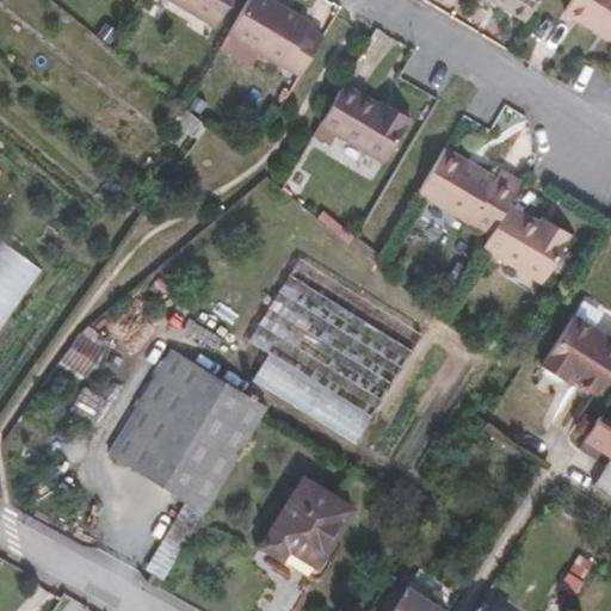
[(170,0),(215,26),(230,0),(170,0)]
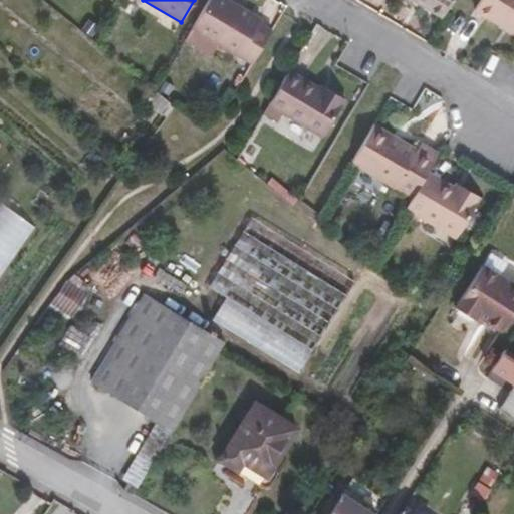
[(253,63),(272,31),(259,24),(261,20),(226,0),(209,0),(193,28),(253,63)]
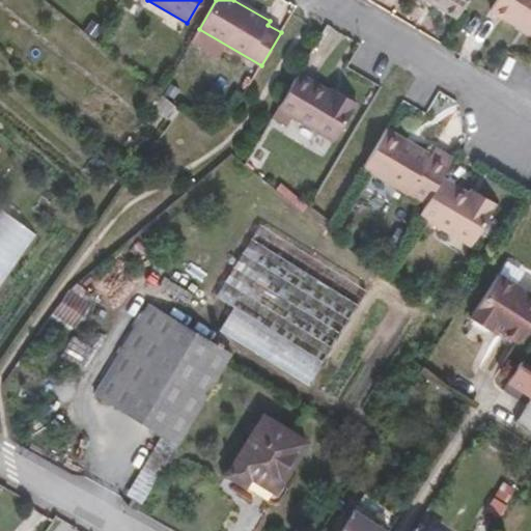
[(432,0),(458,16),(467,0),(432,0)]
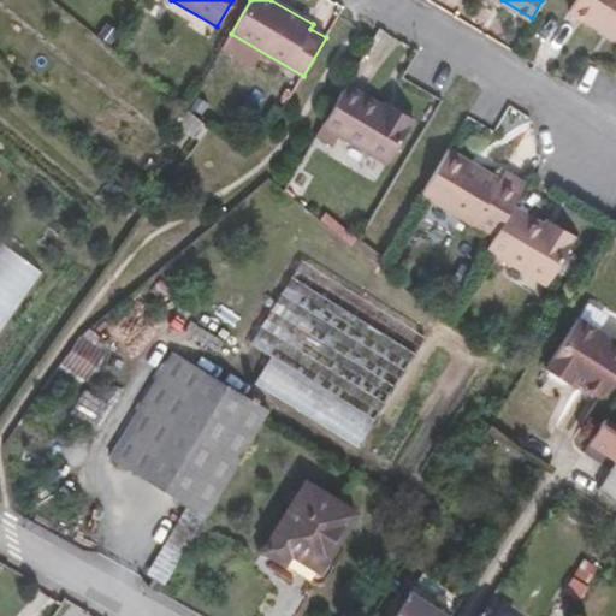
[(615,36),(615,0),(576,0),(570,11),(615,36)]
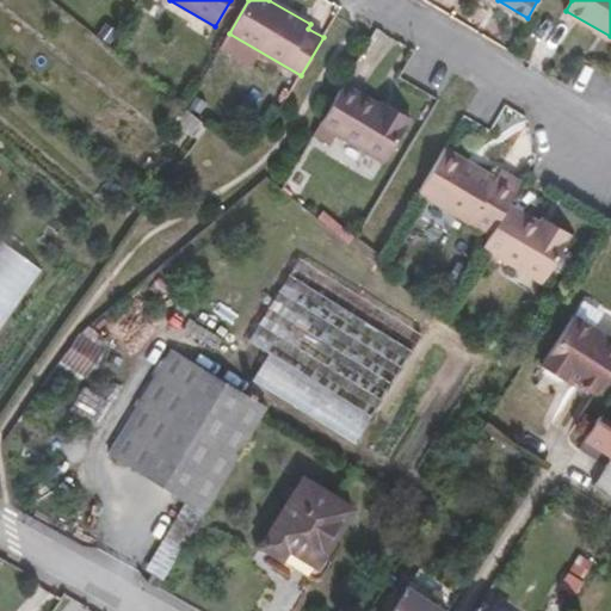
[(381,109),(343,86),(315,131),(332,142),(338,133),(386,160),(411,118),(392,106),(388,112),(381,109)]
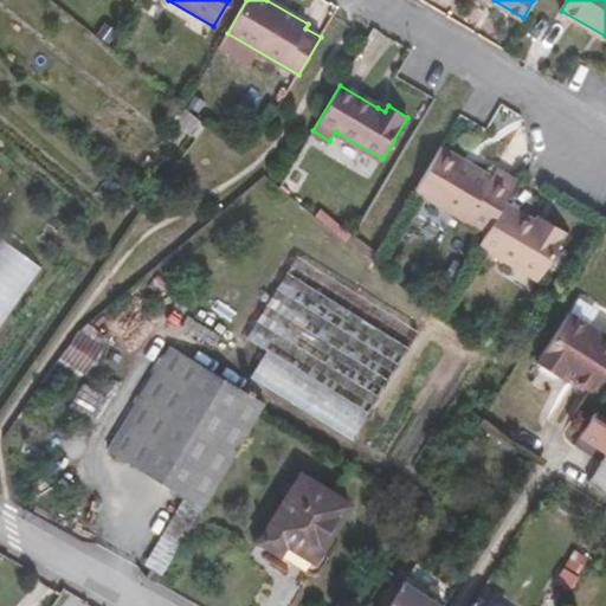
[(385,111),(388,105),(381,102),(378,108),(385,111)]
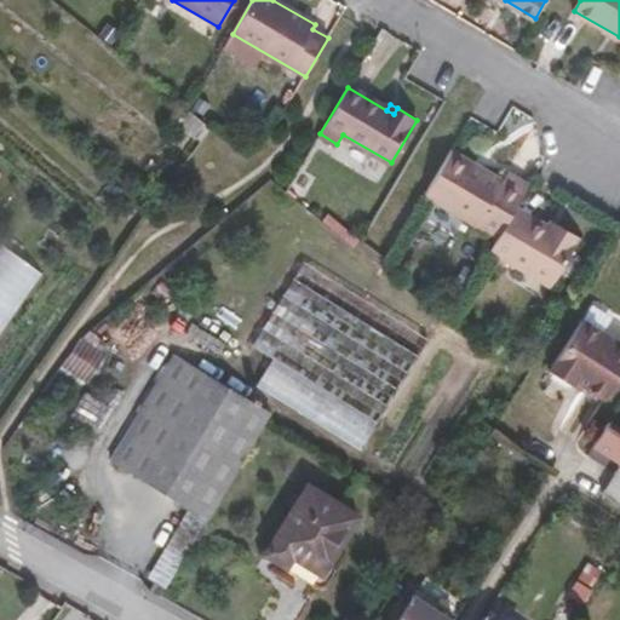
[(211,128),(190,112),(177,127),(200,143),(211,128)]
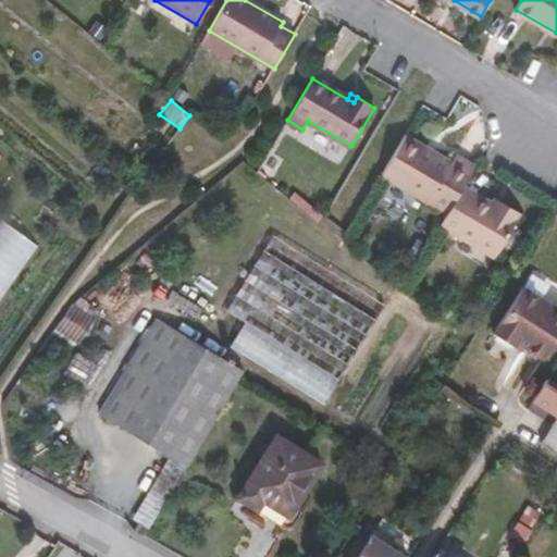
[(463,186),(474,166),(455,155),(450,162),(405,135),(381,175),(428,202),(428,201),(447,213),(463,186)]
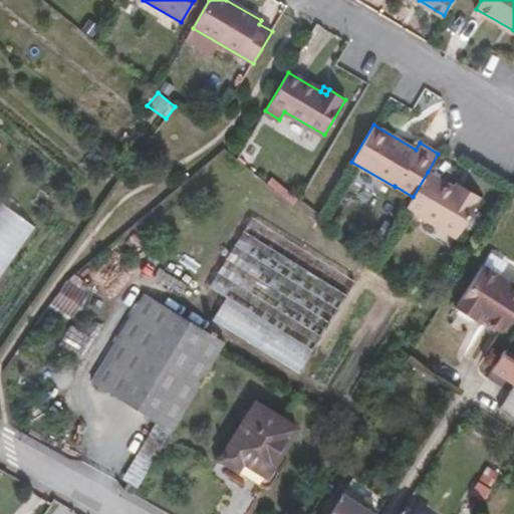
[(413,197),(406,208),(456,238),(480,197),(463,187),(460,191),(454,187),(428,172),(413,197)]
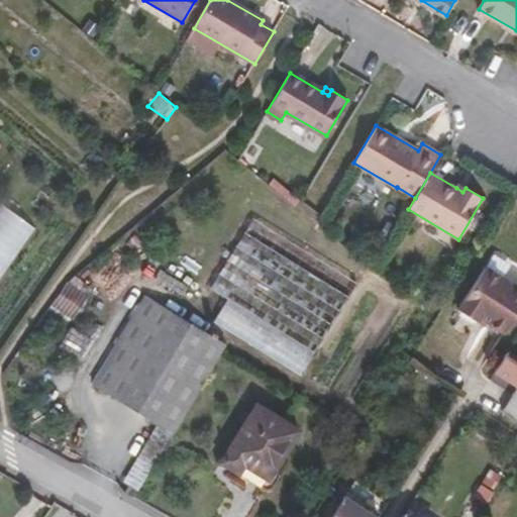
[(252,218),(210,288),(228,299),(213,321),(301,376),(357,284),(252,218)]
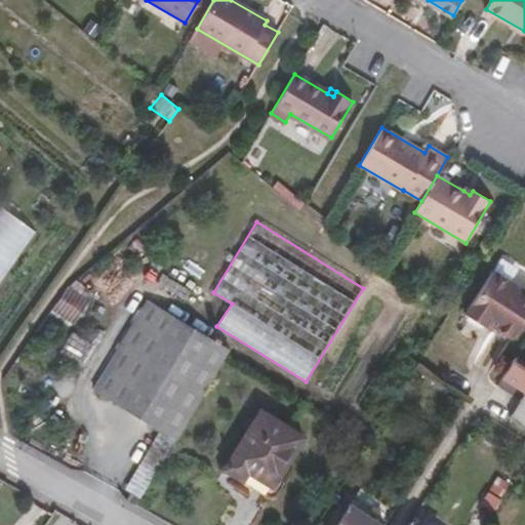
[(524,317),(524,289),(492,270),(465,313),(484,325),(487,320),(493,324),(493,325),(513,336),(524,317)]
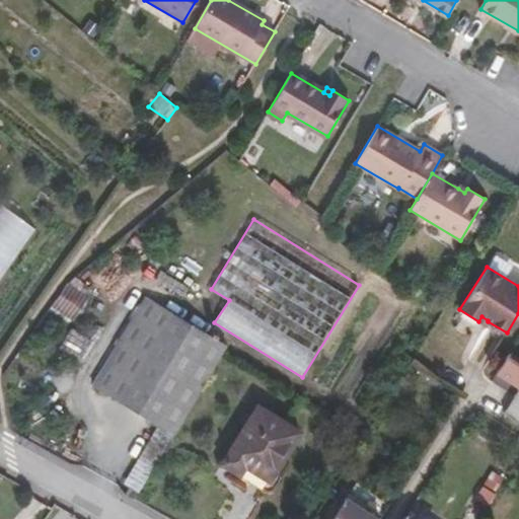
[(158,424),(173,433),(225,345),(146,297),(93,385),(158,424)]
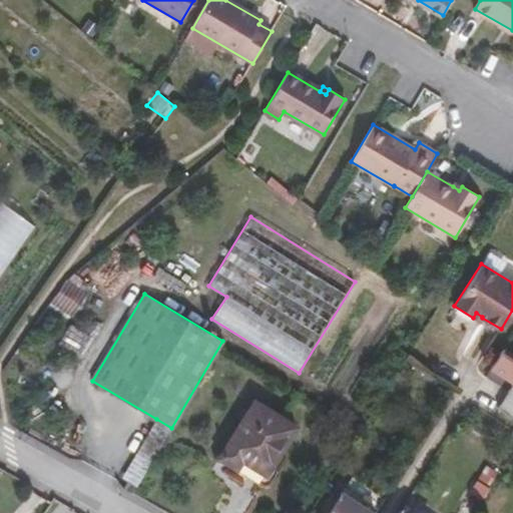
[(482,317),(476,313),(473,318),(479,322),(482,318),(482,317)]
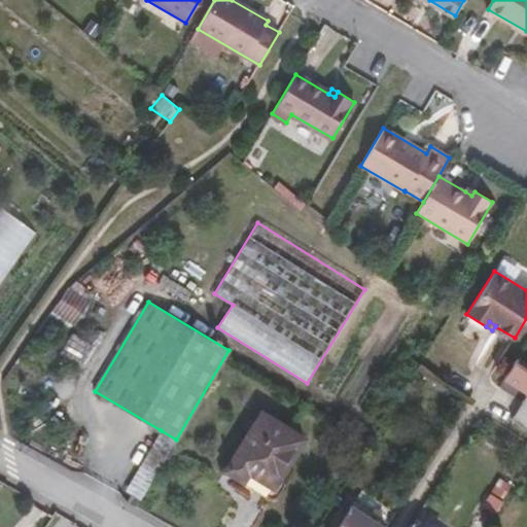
[(526,367),(517,361),(504,380),(526,394),(511,420),(526,430),(526,367)]
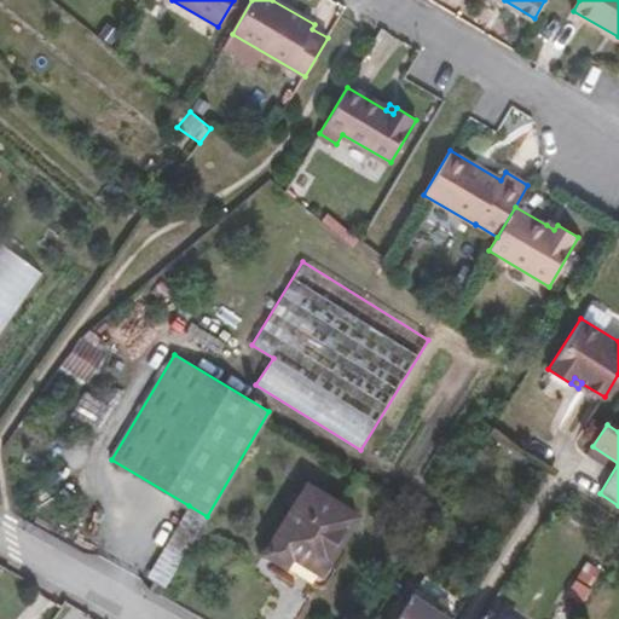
[(264,553),(285,566),(291,556),(320,573),(358,514),(307,484),(264,553)]
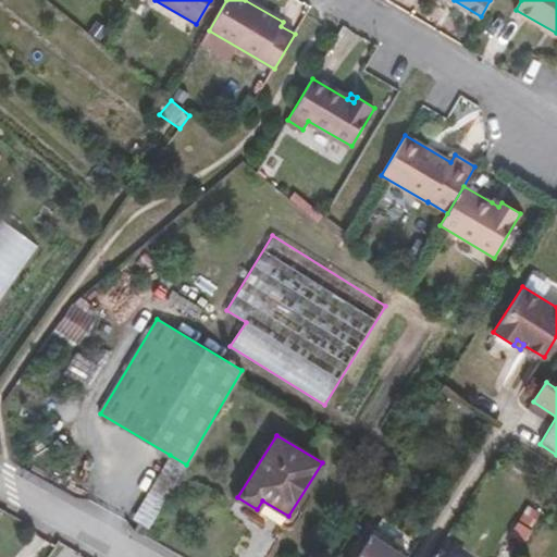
[(132,519),(138,522),(147,528),(148,529),(186,465),(170,455),(132,519)]
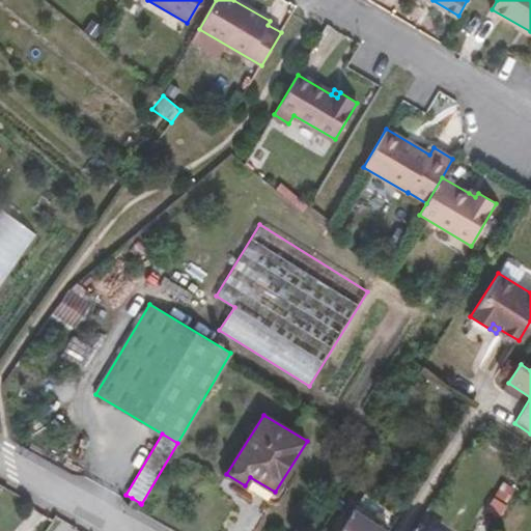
[(128,505),(136,510),(140,503),(132,498),(128,505)]
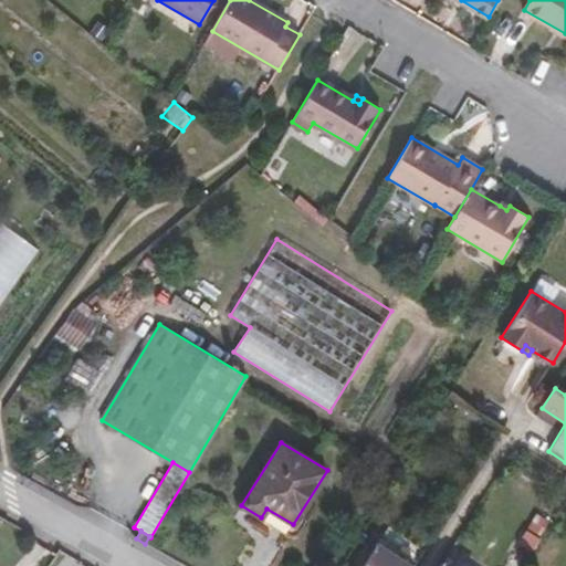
[(411,565),(376,543),(360,565),(411,565)]
